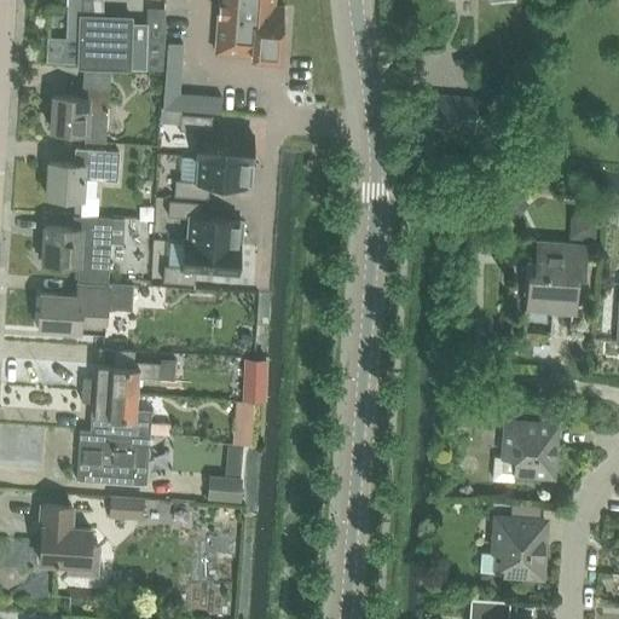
[(81,0),(81,16),(94,16),(92,0),(81,0)]
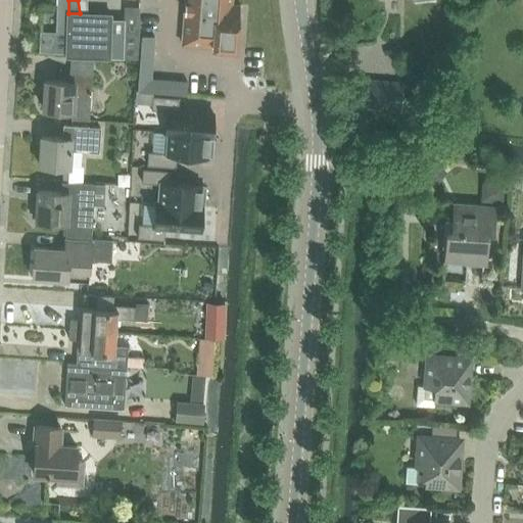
[(189,0),(189,1),(185,1),(183,24),(188,24),(187,40),(212,42),(212,46),(237,48),(240,5),(231,4),(231,0),(189,0)]
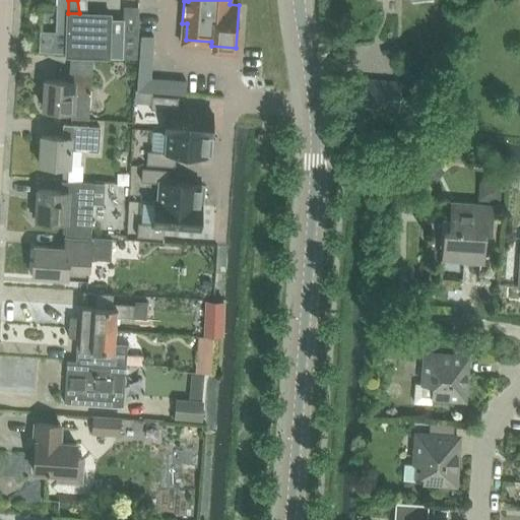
[(67,13),(66,56),(109,58),(111,14),(79,13),(68,13),(67,13)]
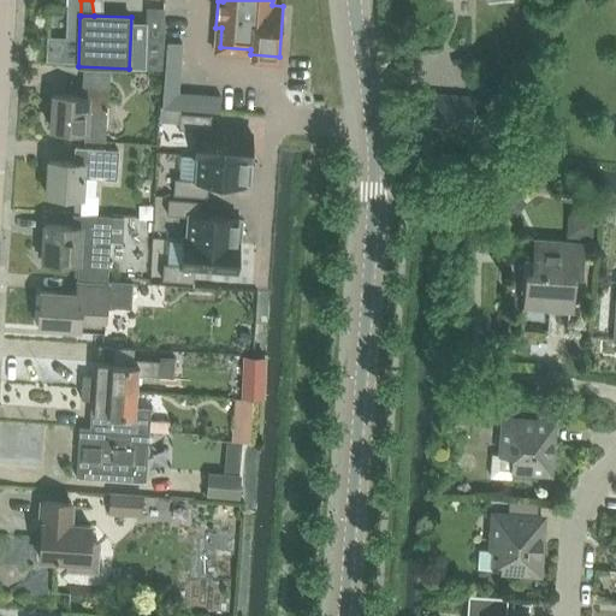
[(53,95),(51,130),(84,131),(84,140),(105,141),(108,84),(82,83),(81,96),(53,95)]
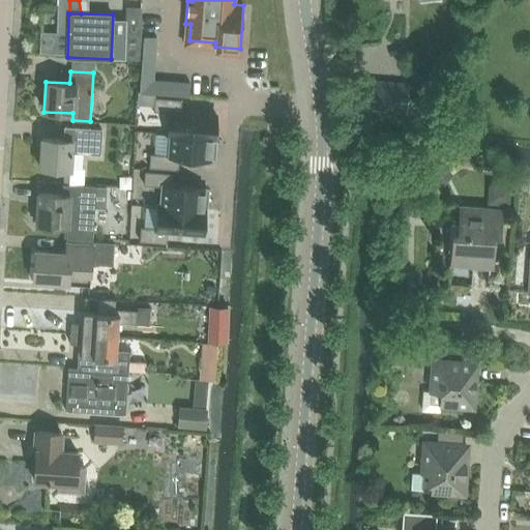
[(356,109),(406,113),(408,87),(358,83),(356,109)]
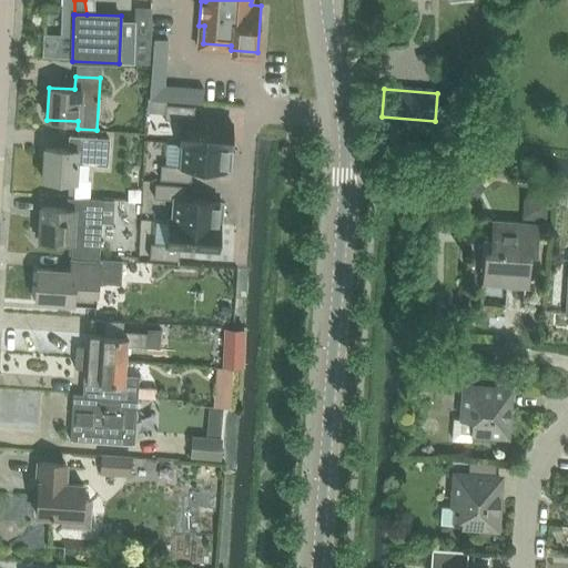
[(181,120),(180,143),(230,146),(232,122),(193,120),(194,107),(165,104),(164,119),(181,120)]
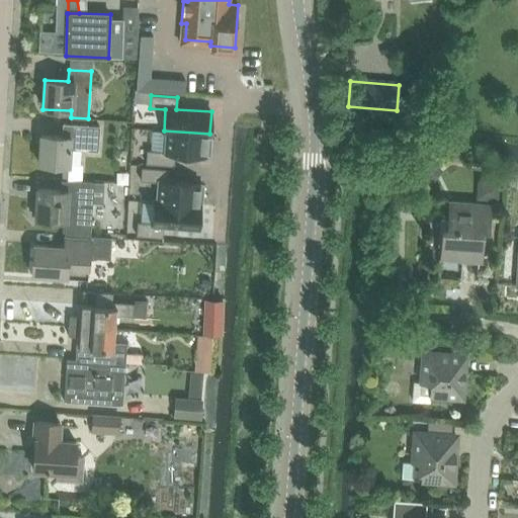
[(38,164),(68,166),(69,147),(96,149),(98,125),(63,122),(62,136),(40,135),(38,164)]
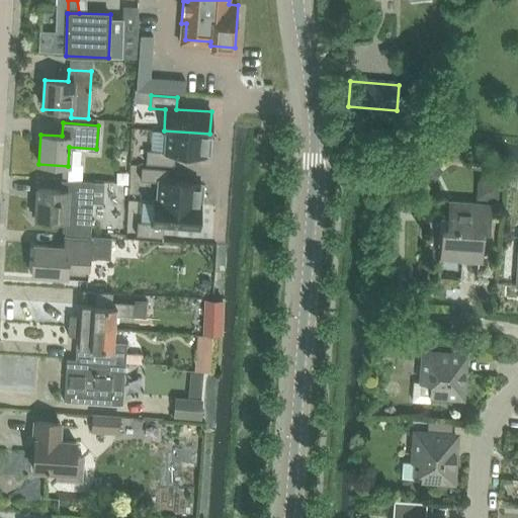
[(209,134),(164,131),(164,132),(166,132),(165,151),(147,150),(146,163),(172,165),(173,153),(205,156),(205,154),(209,155),(210,139),(206,139),(207,135),(209,135),(209,134)]
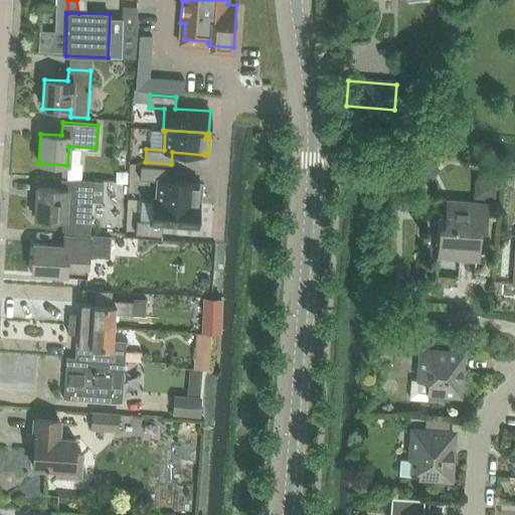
[(154,200),(154,201),(199,204),(199,203),(196,203),(197,199),(201,200),(202,184),(198,184),(198,182),(166,180),(167,168),(140,166),(139,179),(157,181),(156,200),(154,200)]
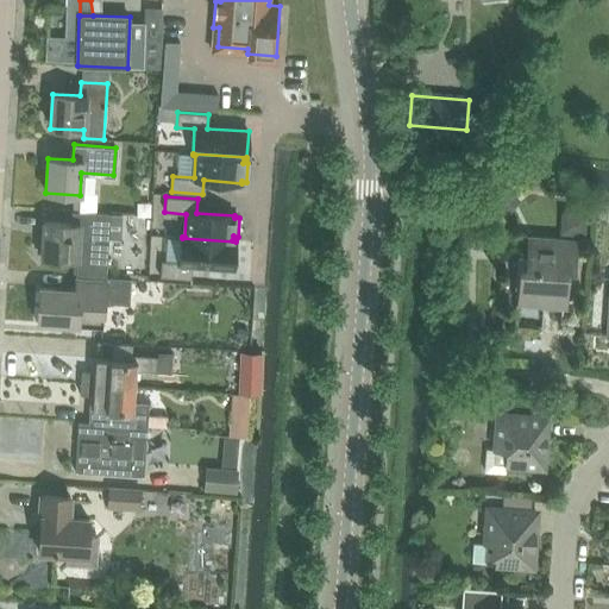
[(43,221),(41,258),(75,261),(74,276),(106,278),(111,214),(95,213),(70,211),(70,224),(43,221)]
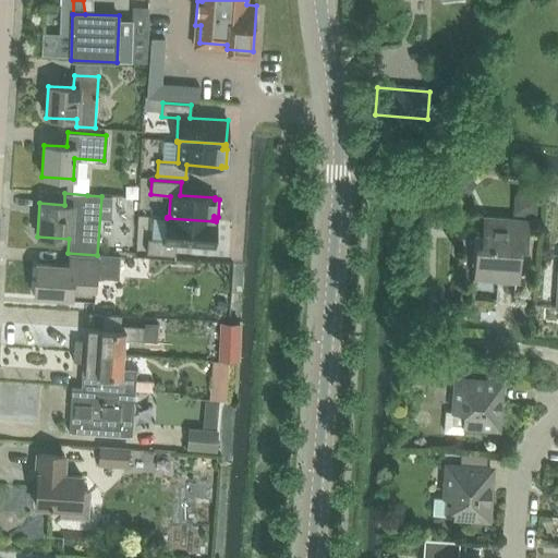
[(495,279),(514,280),(517,247),(523,247),(525,218),(485,216),(484,244),(478,244),(476,270),(495,271),(495,279)]
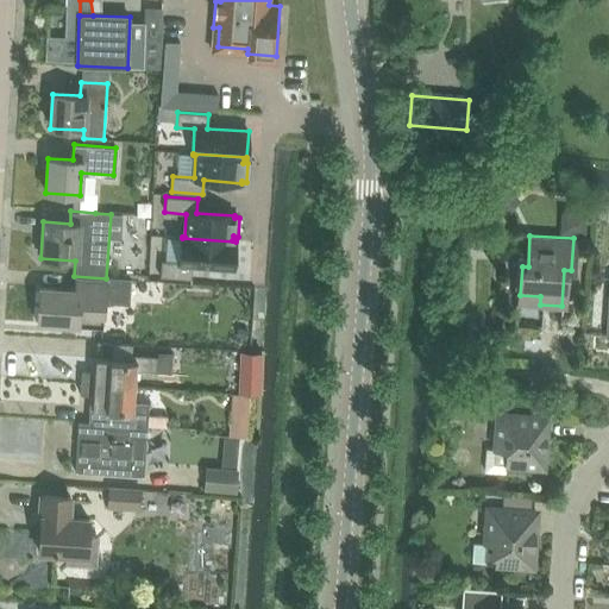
[(236,242),(182,238),(180,262),(161,261),(161,277),(192,278),(193,265),(233,268),(236,242)]
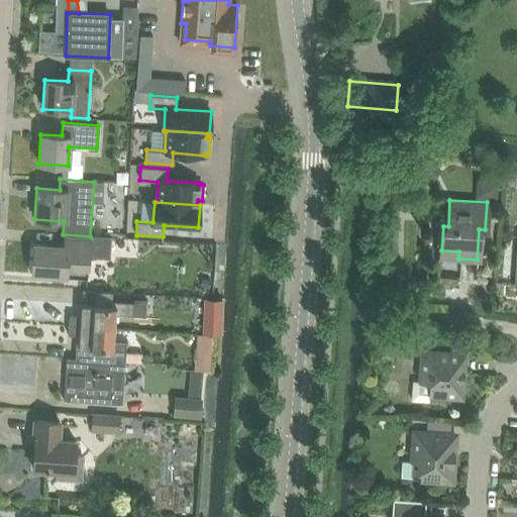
[(32,244),(30,274),(87,279),(89,256),(109,259),(110,237),(90,236),(63,234),(62,246),(32,244)]
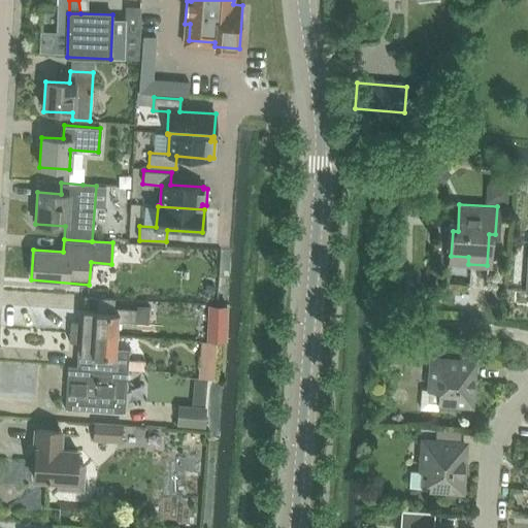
[(118,335),(119,322),(147,324),(150,305),(136,304),(136,309),(113,307),(112,314),(79,310),(78,323),(70,322),(69,332),(118,335)]
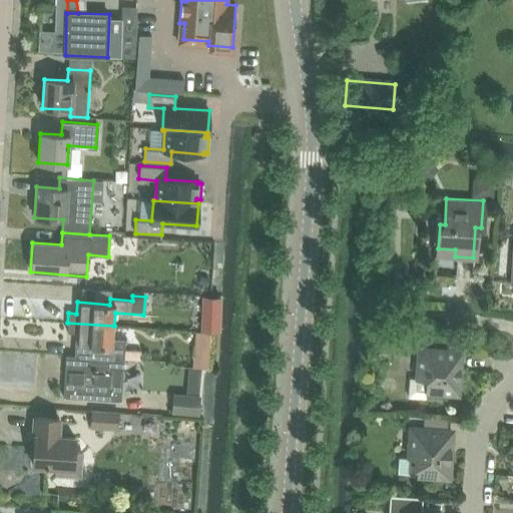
[(220,313),(220,297),(201,297),(201,313),(220,313)]
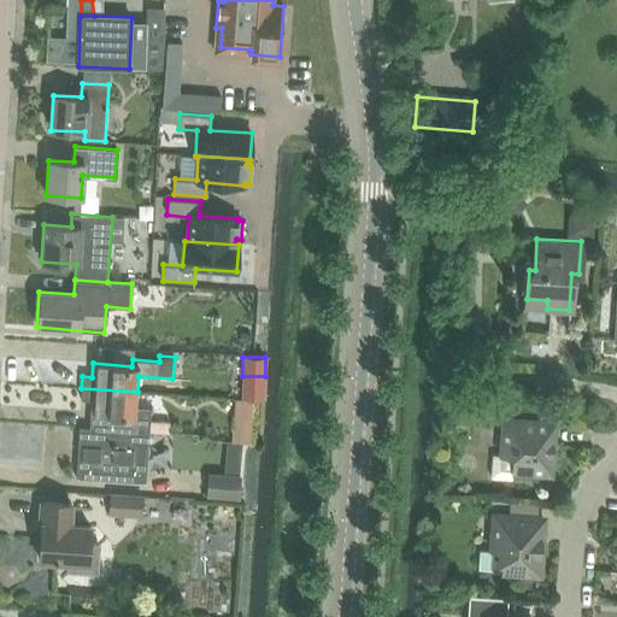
[(81,388),(81,400),(90,400),(89,428),(150,433),(151,410),(136,409),(137,392),(81,388)]
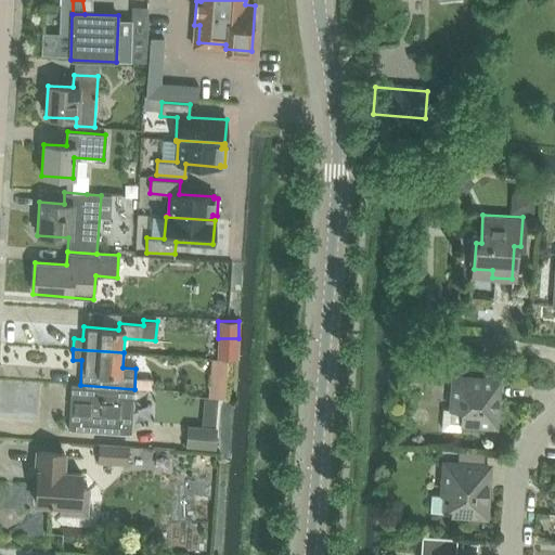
[(205,360),(204,394),(224,395),(226,361),(205,360)]
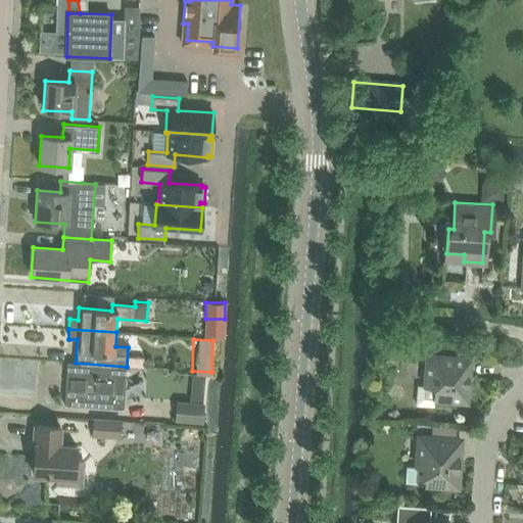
[(416,406),(433,407),(434,398),(467,400),(469,358),(427,354),(425,386),(417,385),(416,406)]
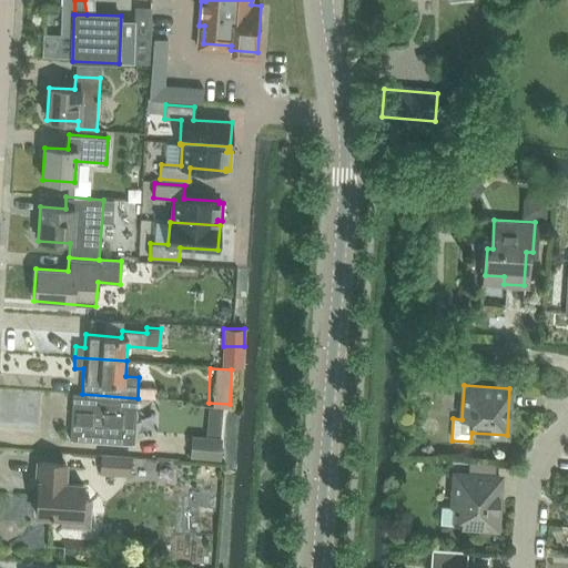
[(71,422),(70,439),(134,444),(138,398),(82,394),(72,394),(71,412),(77,412),(75,422),(71,422)]
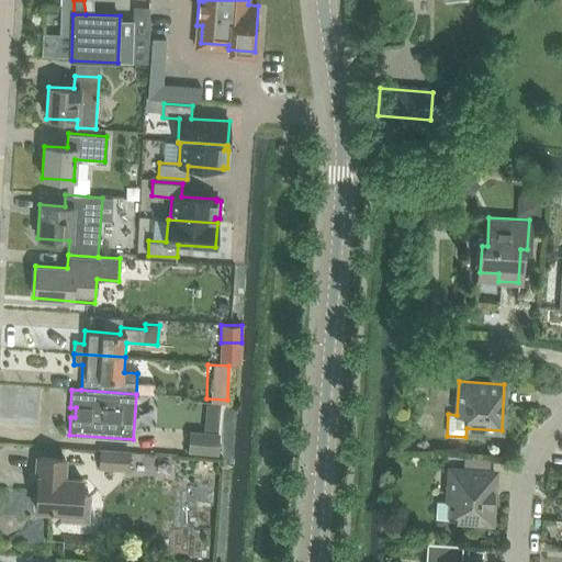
[(189,430),(188,452),(217,454),(220,433),(189,430)]
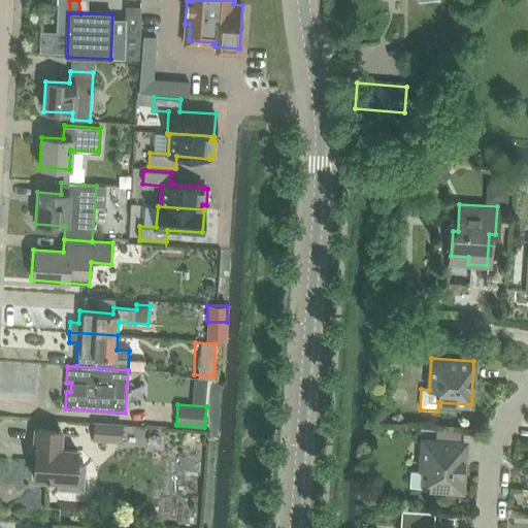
[(94,438),(121,440),(122,424),(95,422),(94,438)]
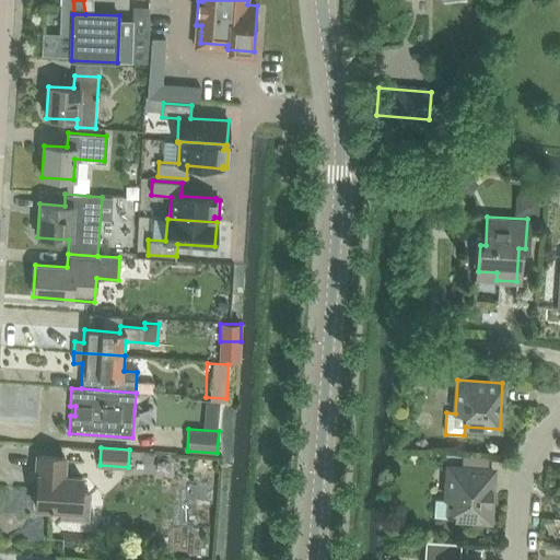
[(60,509),(59,517),(88,520),(90,493),(80,493),(81,478),(61,476),(63,457),(35,455),(34,474),(37,475),(35,508),(60,509)]
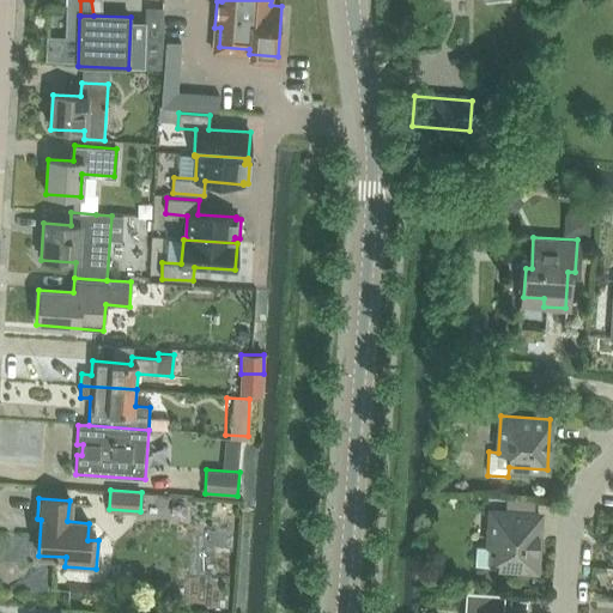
[(475,566),(498,568),(498,566),(536,569),(540,515),(491,511),(489,547),(477,547),(475,566)]
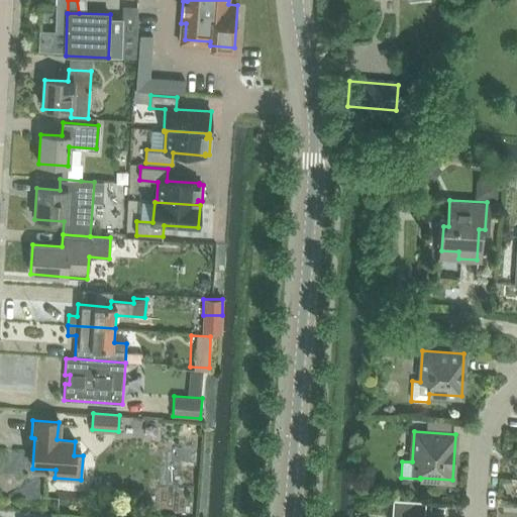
[(186,502),(186,485),(166,485),(167,503),(186,502)]
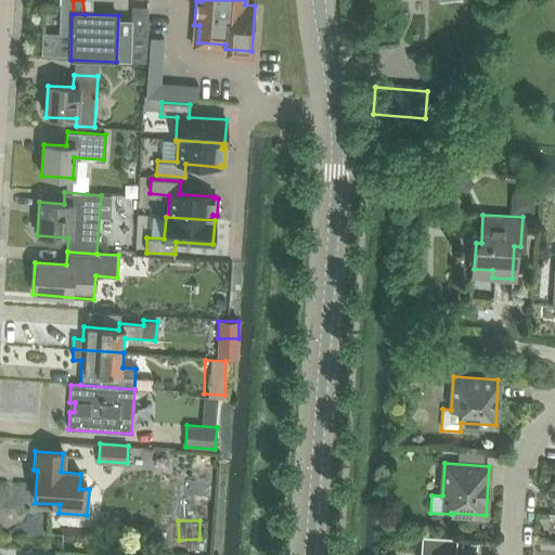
[(465,554),(455,554),(456,538),(422,534),(420,554),(465,554)]
